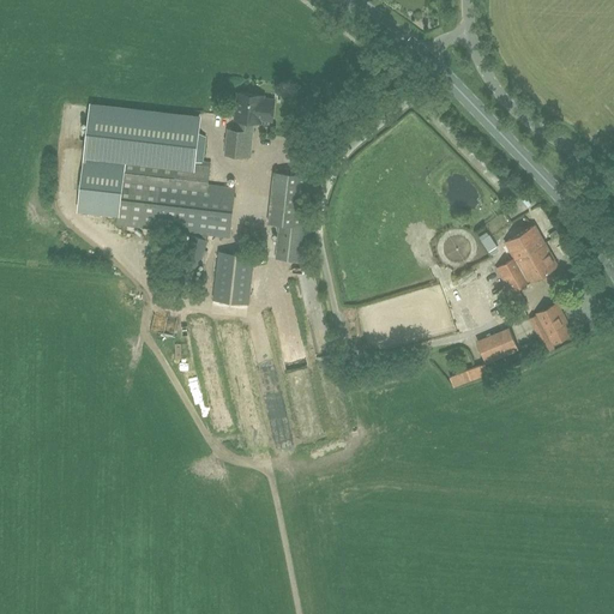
[(262,120),(272,121),(275,100),(264,98),(264,96),(238,92),(235,120),(239,120),(238,130),(229,130),(227,155),(251,157),(254,122),(262,124),(262,120)]
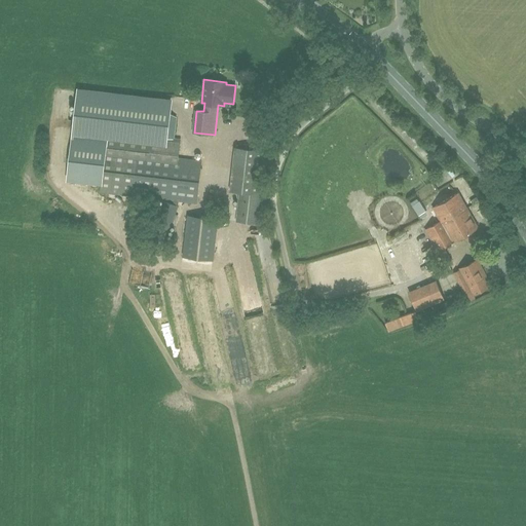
[(201,161),(178,158),(180,140),(166,138),(171,102),(78,91),(68,178),(101,182),(100,192),(196,203),(201,161)]
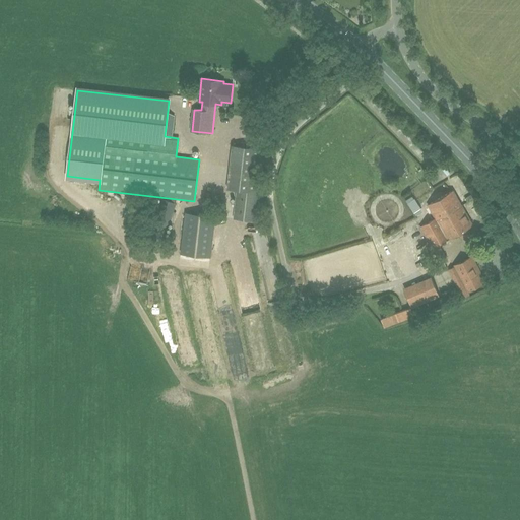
[(232,145),(226,189),(237,190),(234,219),(254,221),(262,149),(232,145)]
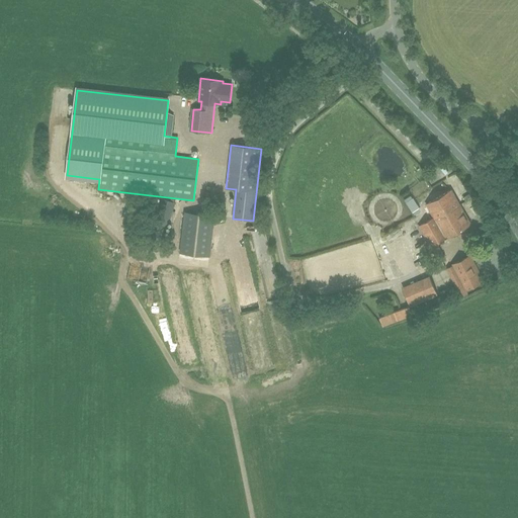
[(470,225),(462,210),(450,190),(425,205),(433,219),(418,227),(430,248),(470,225)]
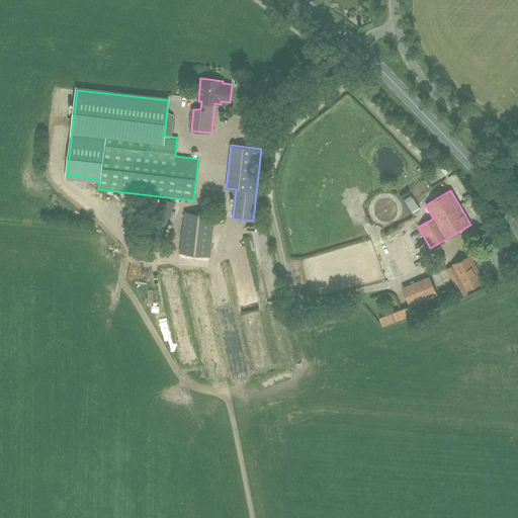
[(161,243),(175,203),(161,198),(147,237),(161,243)]
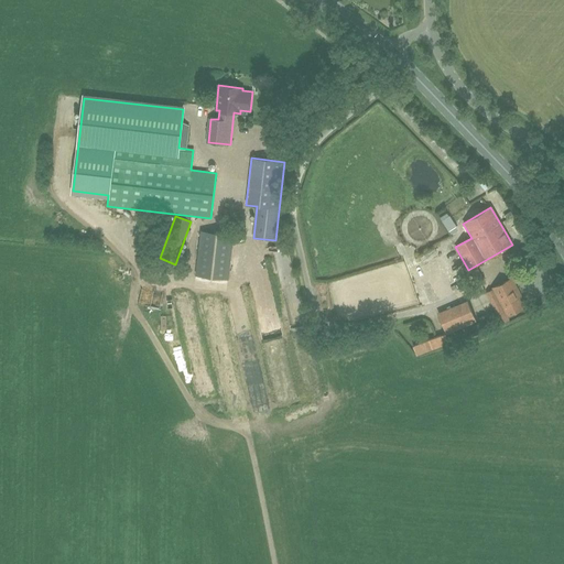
[(442,221),(447,229),(454,226),(448,217),(442,221)]
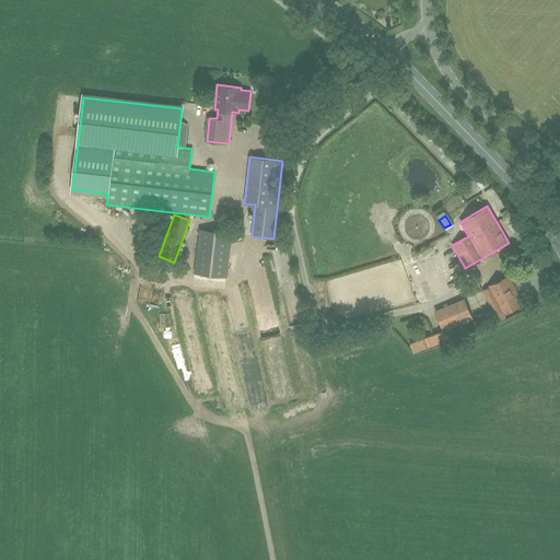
[(195,273),(226,277),(231,233),(200,230),(195,273)]
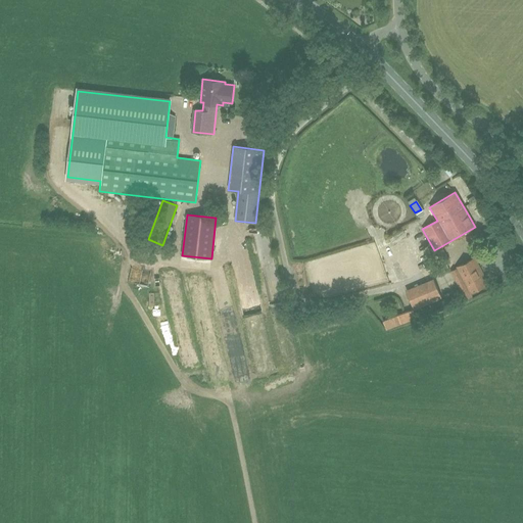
[(470,294),(488,284),(474,258),(456,269),(457,269),(450,272),(465,301),(472,297),(470,294)]
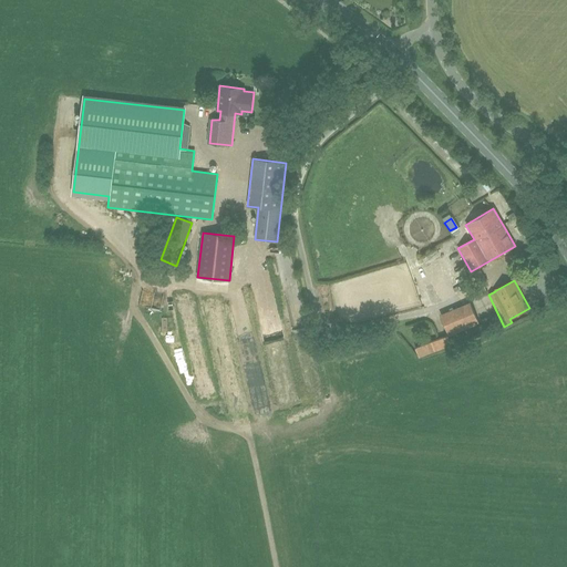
[(472,306),(463,309),(471,326),(478,322),(472,306)]
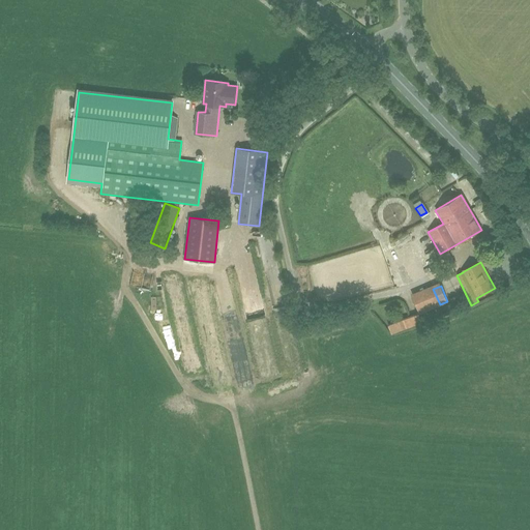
[(419,314),(428,311),(420,294),(413,298),(419,314)]
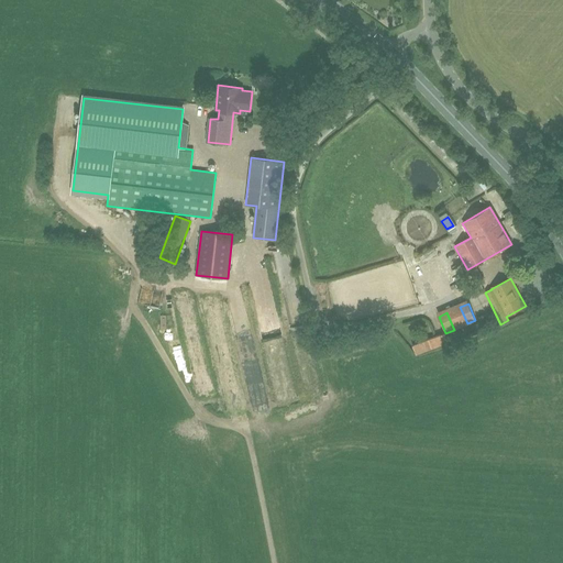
[(434,339),(437,345),(449,341),(445,335),(434,339)]
